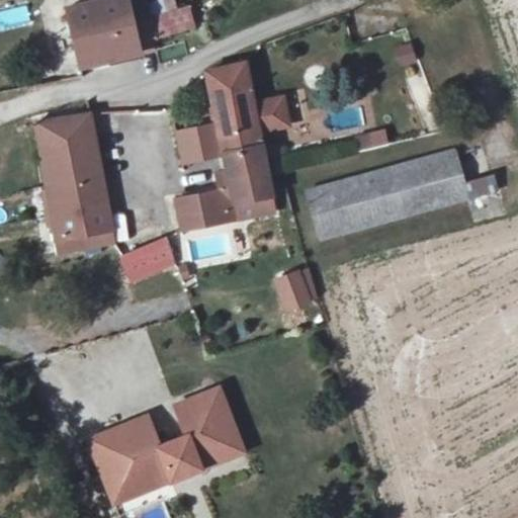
[(95,0),(67,7),(78,63),(138,49),(125,0),(95,0)]
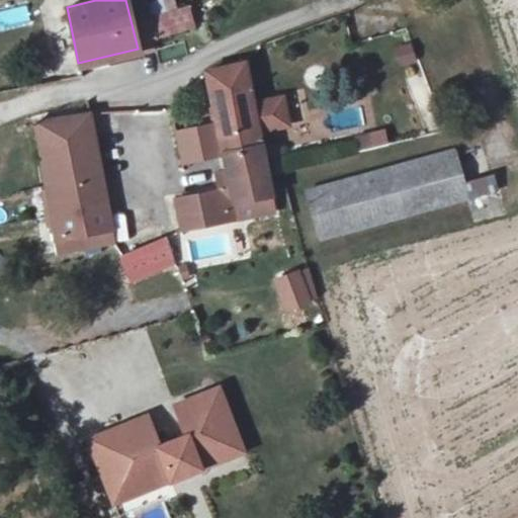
[(125,0),(138,49),(154,46),(152,37),(147,12),(144,0),(125,0)]
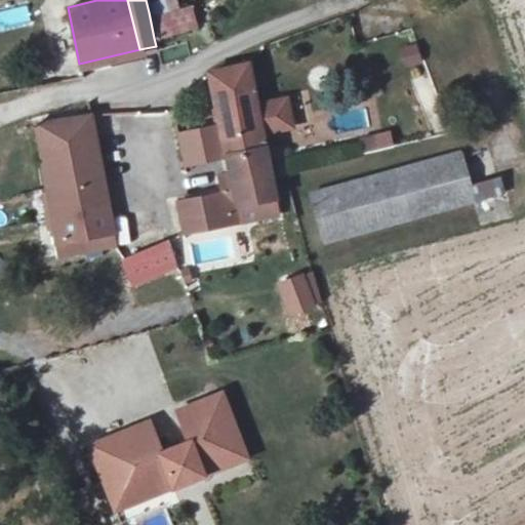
[(189,4),(149,12),(154,38),(194,29),(189,4)]
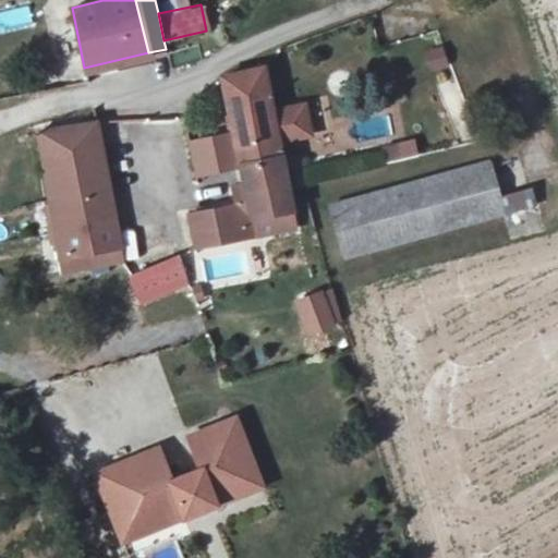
[(269,64),(225,74),(235,132),(243,164),(245,178),(237,179),(240,204),(241,211),(293,203),(282,140),(277,108),(269,64)]
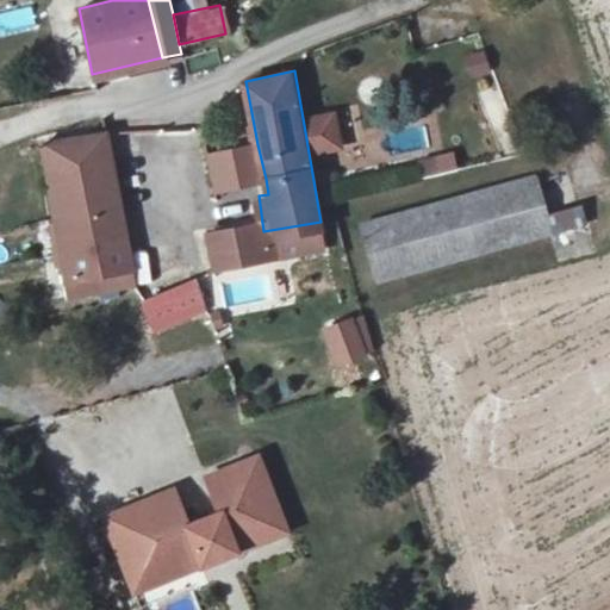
[(498,86),(478,93),(499,153),(520,145),(498,86)]
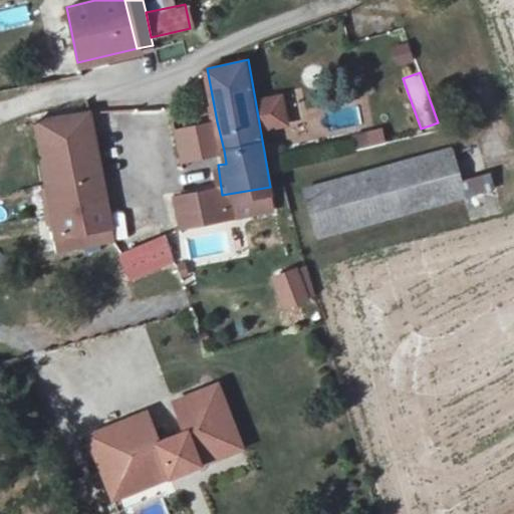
[(285,94),(255,99),(260,129),(290,123),(285,94)]
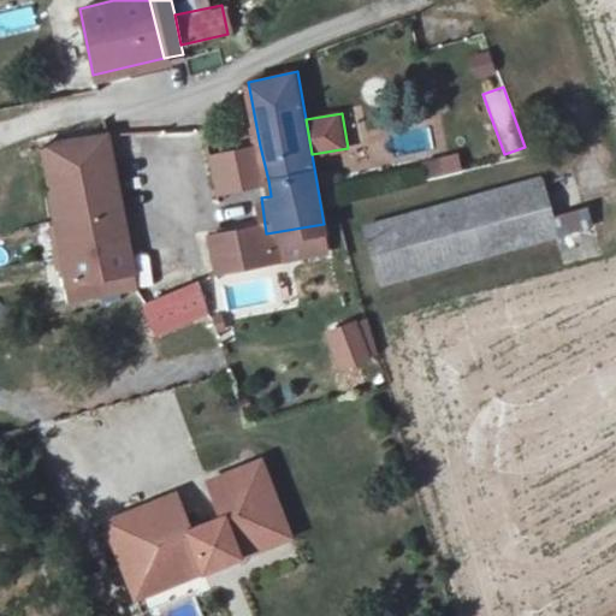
[(125,242),(107,132),(45,142),(64,254),(125,242)]
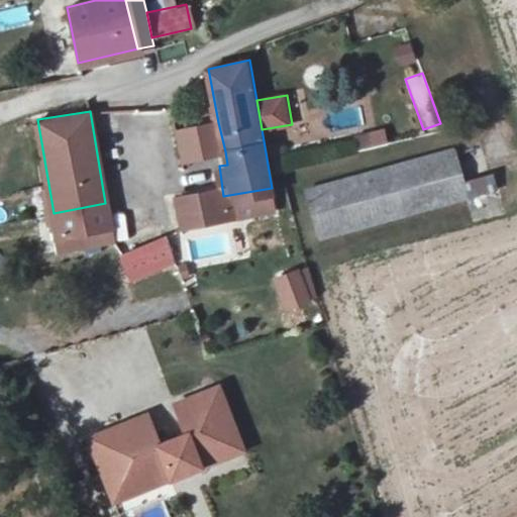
[(218,122),(179,130),(184,161),(225,151),(218,122)]
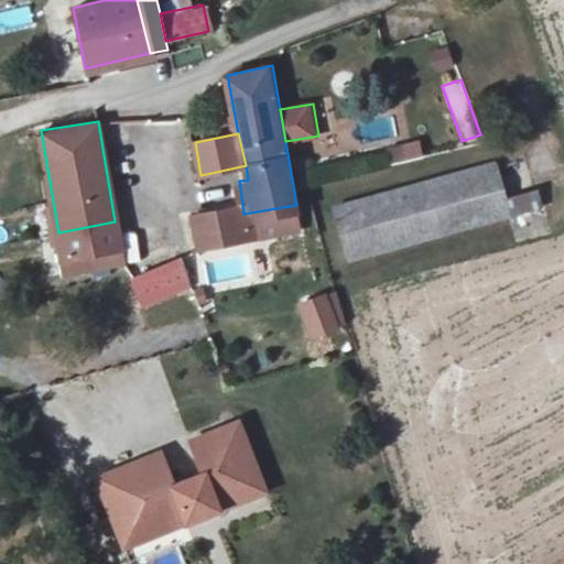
[(420,140),(387,147),(390,164),(423,158),(420,140)]
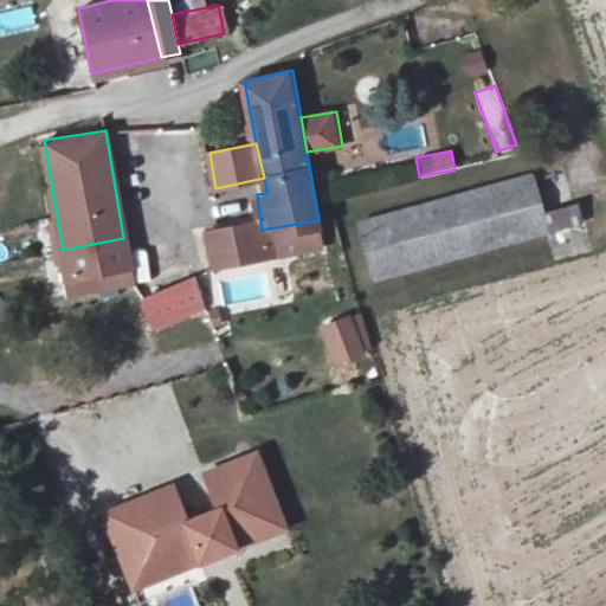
[(378,274),(546,227),(532,174),(363,220),(378,274)]
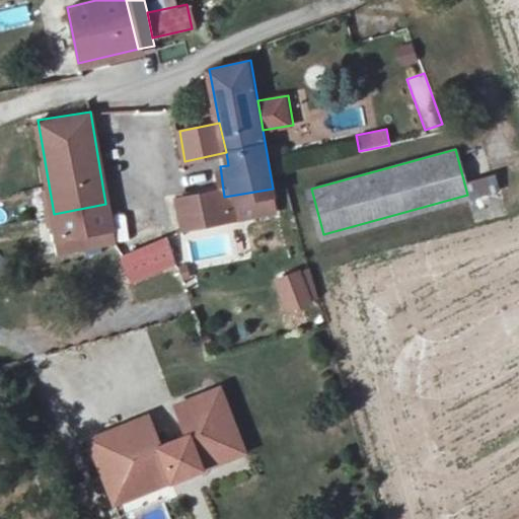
[(176,197),(182,227),(227,217),(224,197),(223,190),(176,197)]
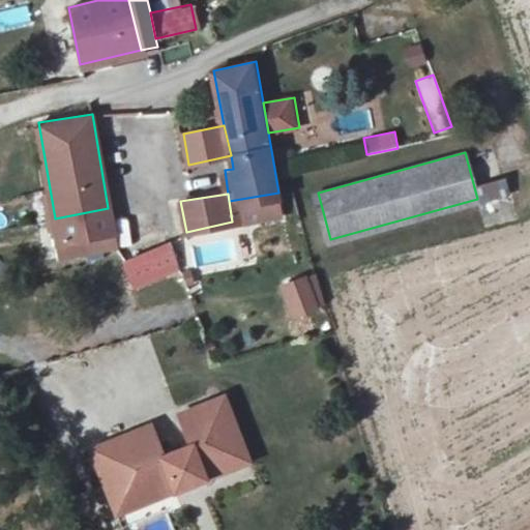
[(108,208),(55,218),(62,254),(115,244),(108,208)]
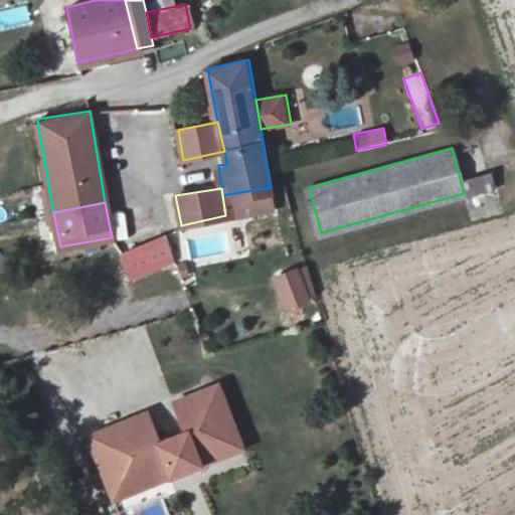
[(130,206),(133,229),(144,228),(141,205),(130,206)]
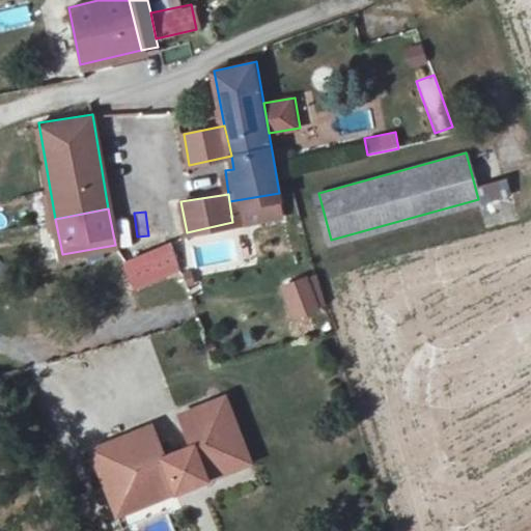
[(179,268),(176,260),(170,243),(123,259),(134,283),(179,268)]
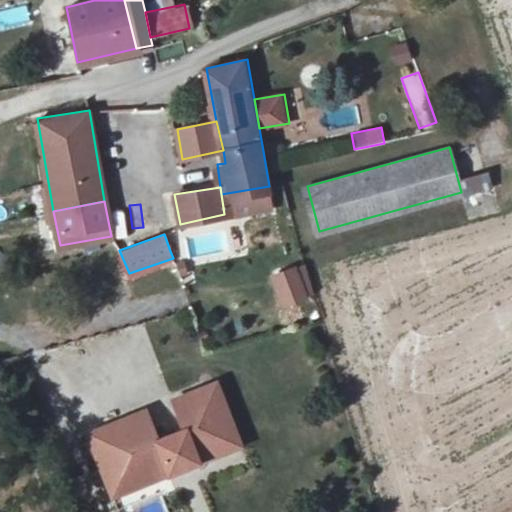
[(305,274),(276,279),(278,294),(308,289),(305,274)]
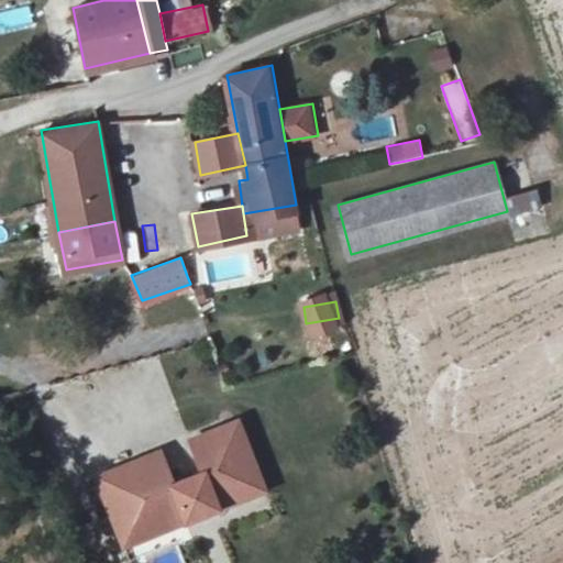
[(150,515),(129,461),(90,475),(118,551),(269,493),(242,418),(228,423),(247,477),(217,489),(221,499),(185,514),(180,504),(150,515)]
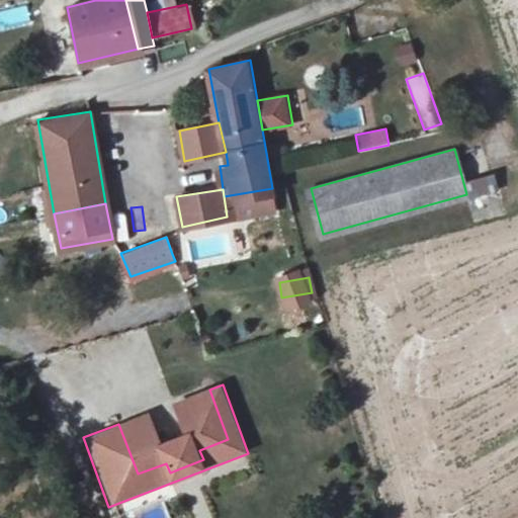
[(147,413),(118,424),(138,473),(166,463),(170,472),(203,459),(199,450),(228,439),(209,390),(173,403),(185,435),(159,444),(147,413)]
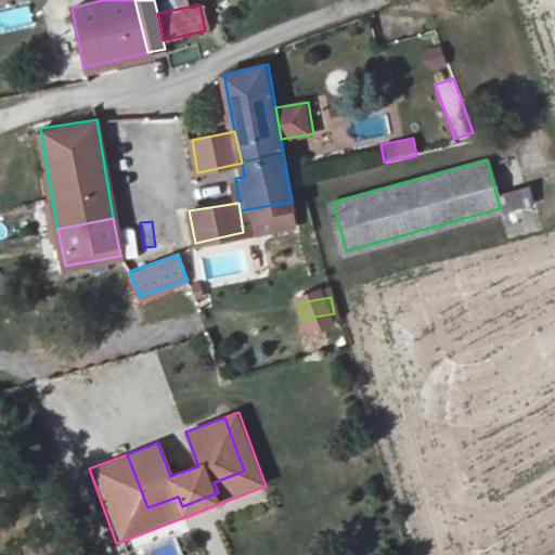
[(210,554),(226,554),(220,536),(206,541),(210,554)]
